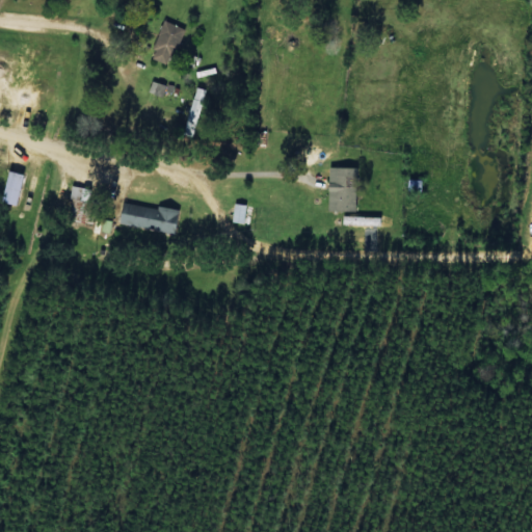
[(170,65),(182,27),(162,21),(150,59),(170,65)]
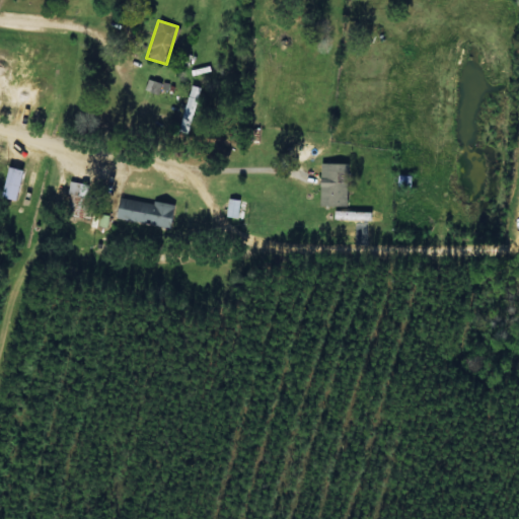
[(187,133),(201,87),(191,84),(177,130),(187,133)]
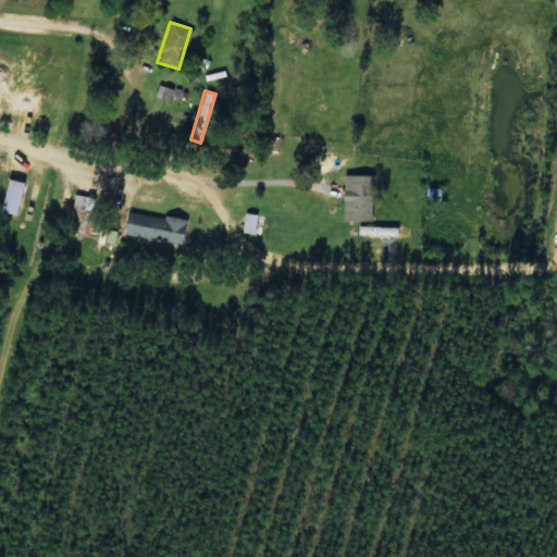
[(342,220),(371,220),(372,174),(343,174),(342,220)]
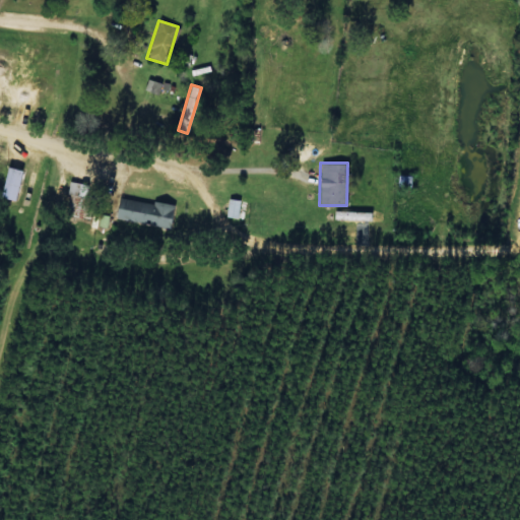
[(20,169),(7,166),(0,197),(14,199),(20,169)]
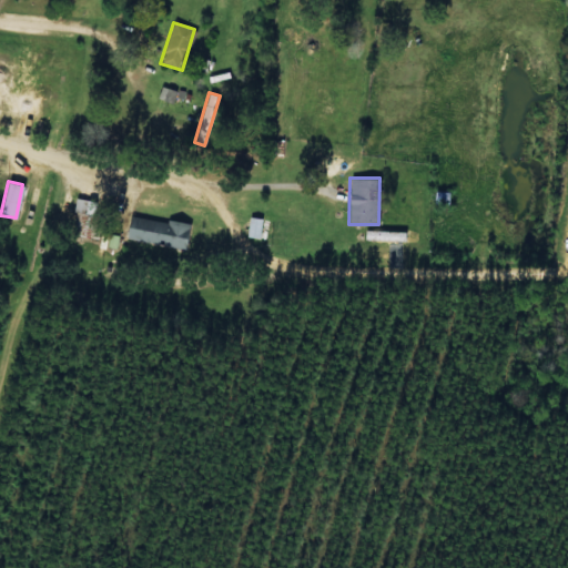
[(191,226),(132,213),(127,236),(185,250),(191,226)]
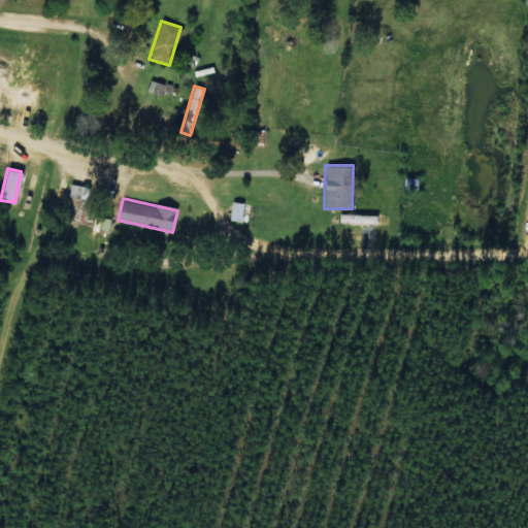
[(241,221),(243,202),(232,201),(230,220),(241,221)]
